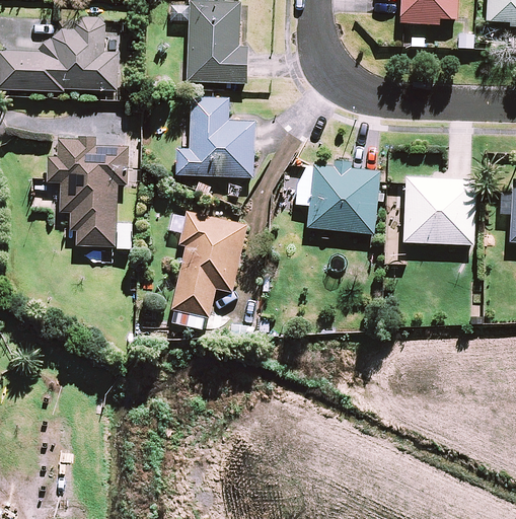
[(239,2),(191,0),(188,81),(246,83),(247,47),(238,46),(239,2)]
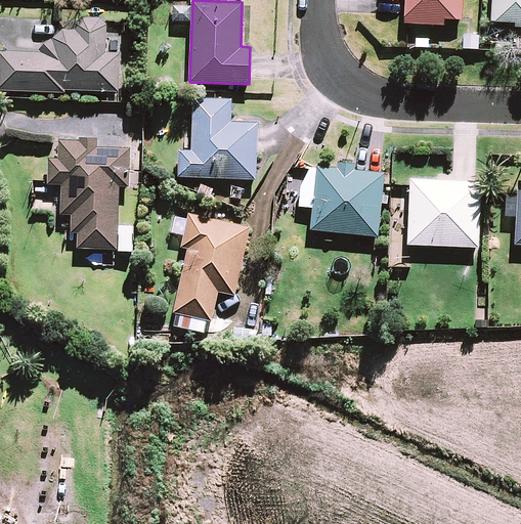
[(404,0),(403,24),(443,26),(444,18),(462,19),(462,0),(404,0)]
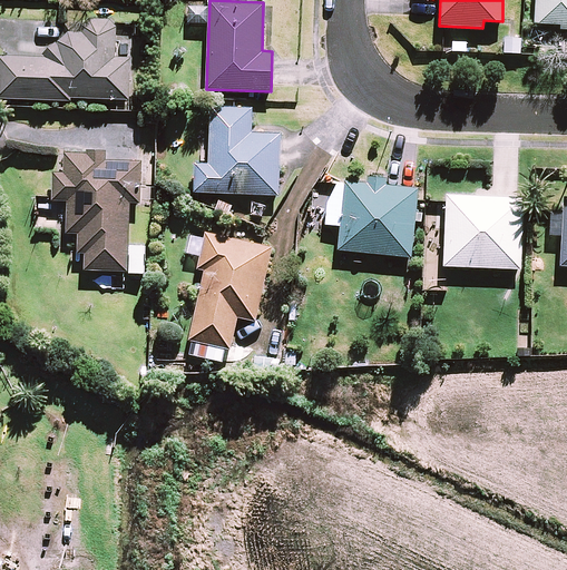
[(566,0),(534,0),(534,23),(559,25),(559,29),(566,29),(566,0)]
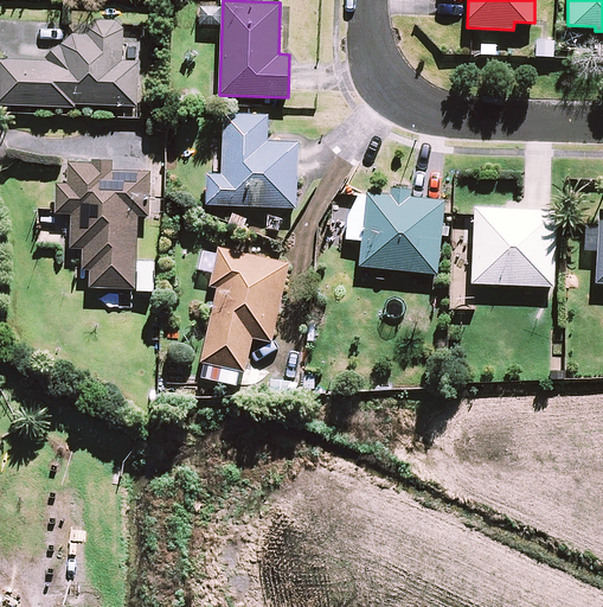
[(85,33),(71,32),(43,61),(0,59),(0,103),(75,107),(75,103),(136,106),(138,61),(122,61),(123,29),(115,20),(95,19),(87,27),(85,33)]
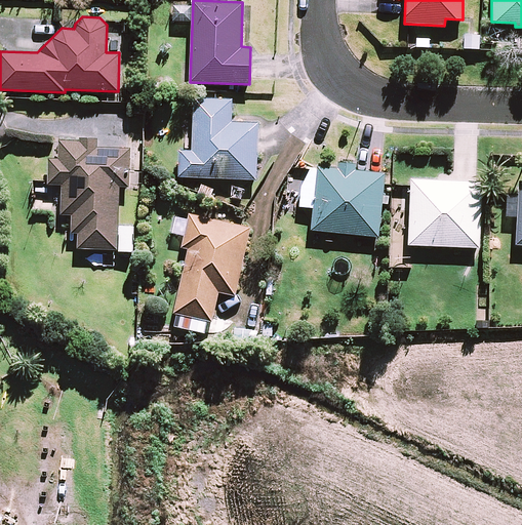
[(478,35),(463,34),(462,48),(478,49),(478,35)]
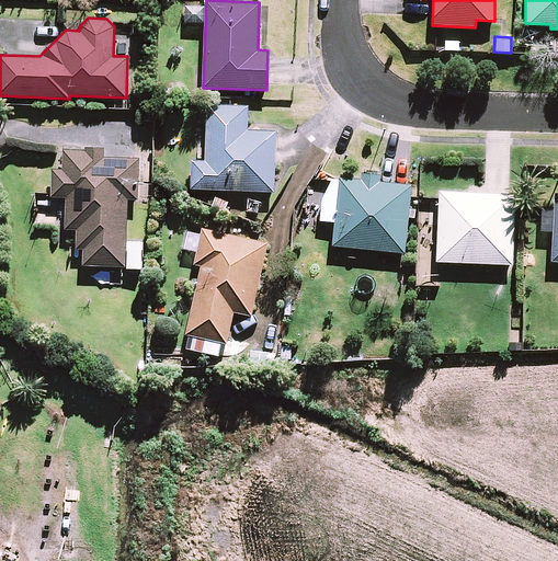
[(247,105),(206,104),(204,160),(191,160),(191,189),(274,192),(275,132),(247,130),(247,105)]
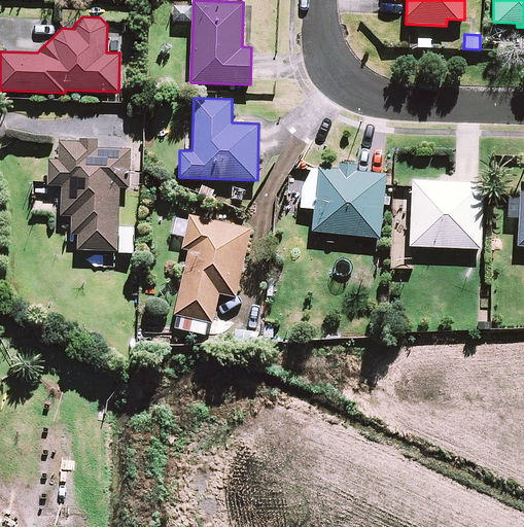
[(96,147),(96,139),(79,138),(79,141),(59,140),(59,159),(48,159),(47,184),(62,185),(61,215),(71,215),(71,233),(77,234),(76,248),(117,250),(119,186),(129,186),(130,148),(96,147)]
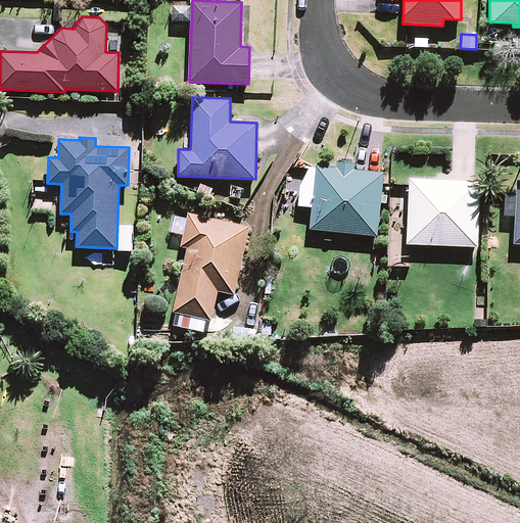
[(352,169),(352,162),(337,160),(336,168),(316,165),(316,170),(309,229),(377,236),(382,183),(383,172),(352,169)]
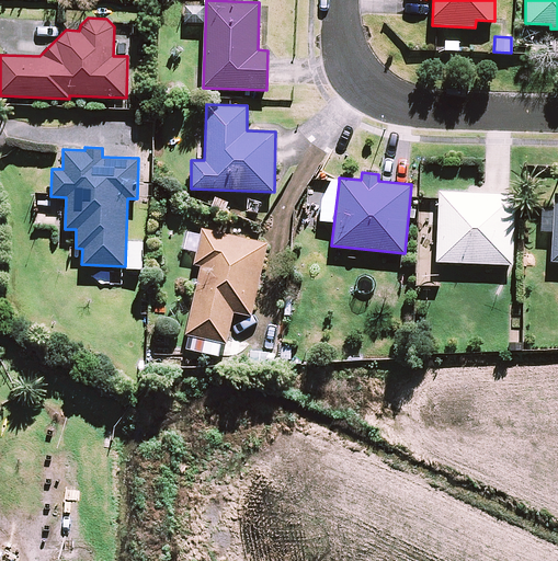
[(514,194),(439,191),(437,198),(435,261),(512,263),(514,194)]
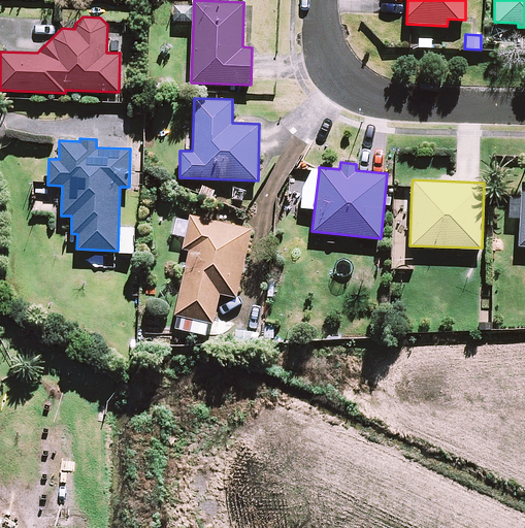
[(518,218),(519,195),(507,195),(506,218),(518,218)]
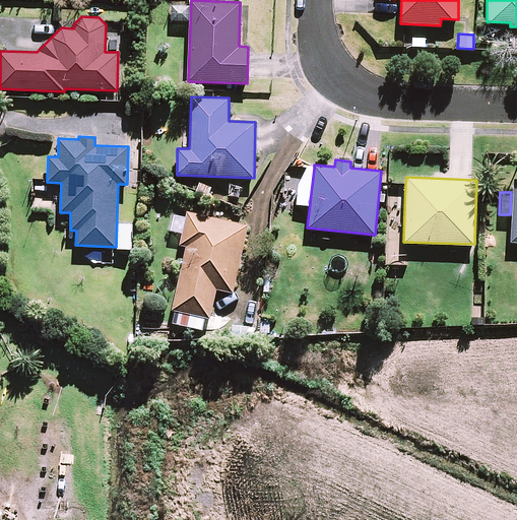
[(238,222),(187,211),(179,244),(185,246),(172,310),(210,318),(216,289),(233,294),(248,224),(238,222)]
